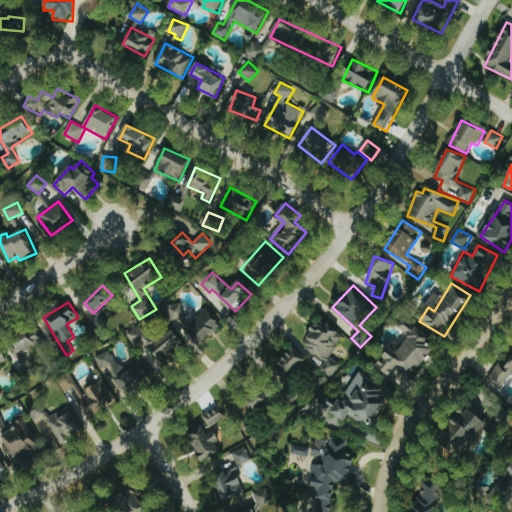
[(167,321),(185,319),(183,304),(165,306),(167,321)]
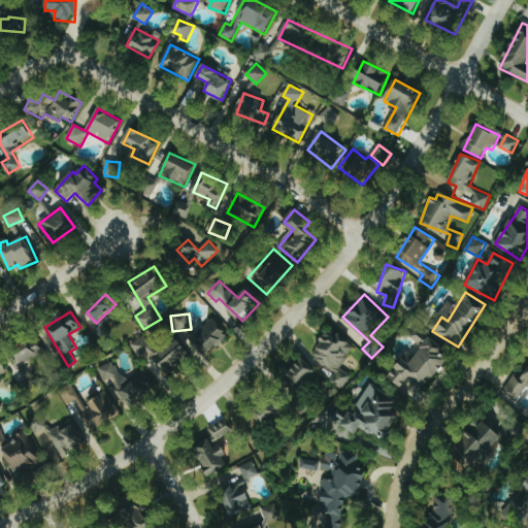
[(228,334),(212,320),(192,341),(207,357),(228,334)]
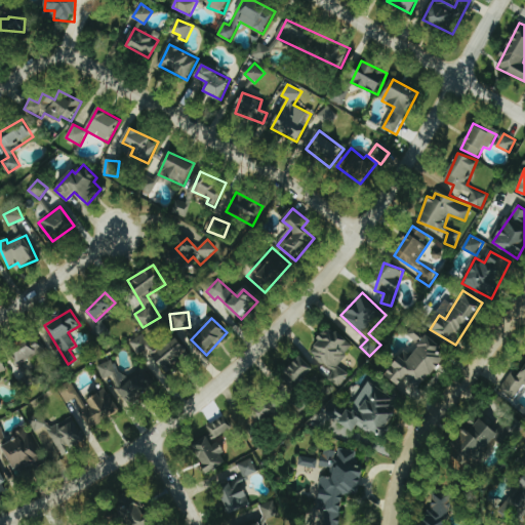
[(340,388),(351,374),(339,366),(354,346),(329,328),(311,355),(334,371),(329,379),(340,388)]
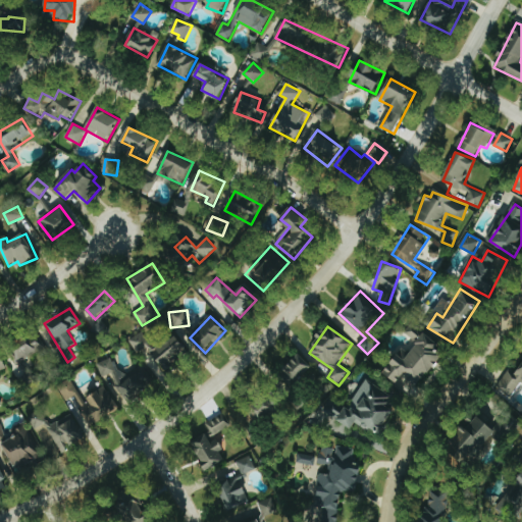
[(153,349),(144,332),(129,341),(140,357),(153,349)]
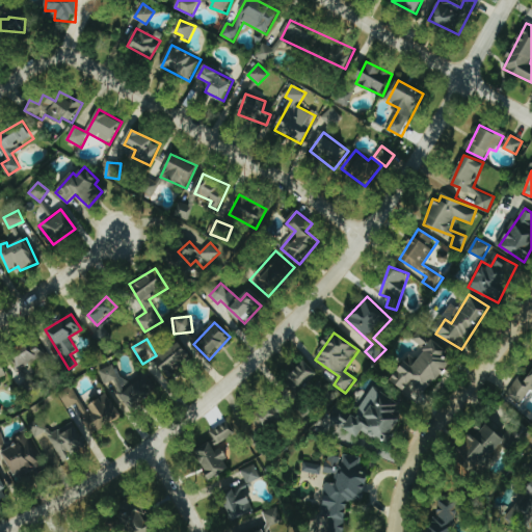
[(417,365),(408,358),(392,382),(409,395),(415,388),(427,396),(452,361),(445,355),(449,350),(433,340),(417,365)]
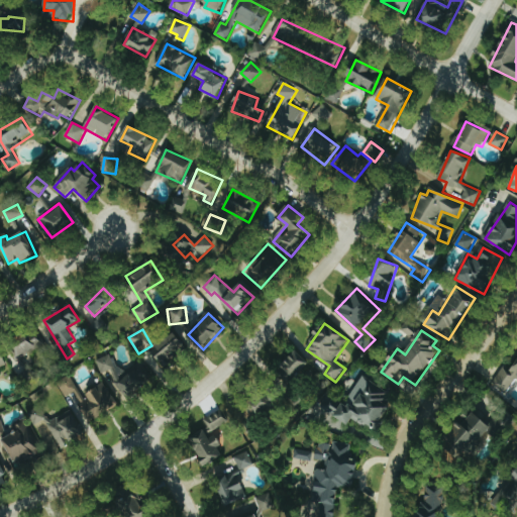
[(187,348),(175,332),(151,348),(166,369),(181,358),(178,354),(187,348)]
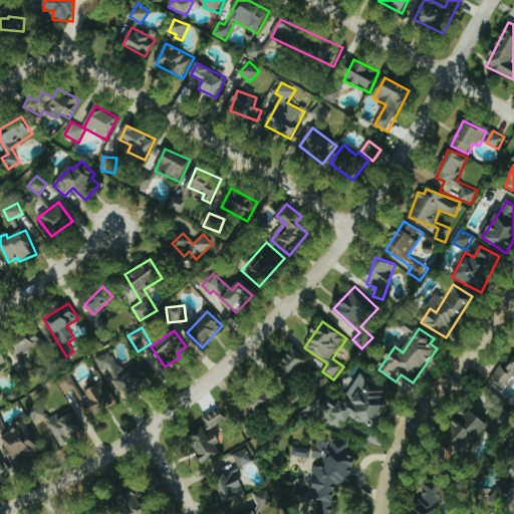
[(19,360),(44,348),(36,332),(11,344),(19,360)]
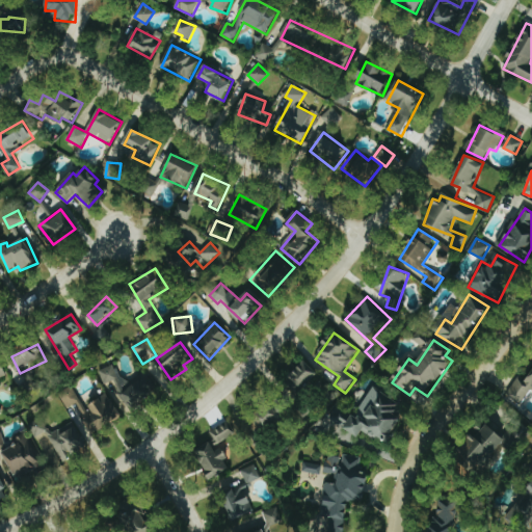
[(303,390),(319,374),(308,362),(291,377),(303,390)]
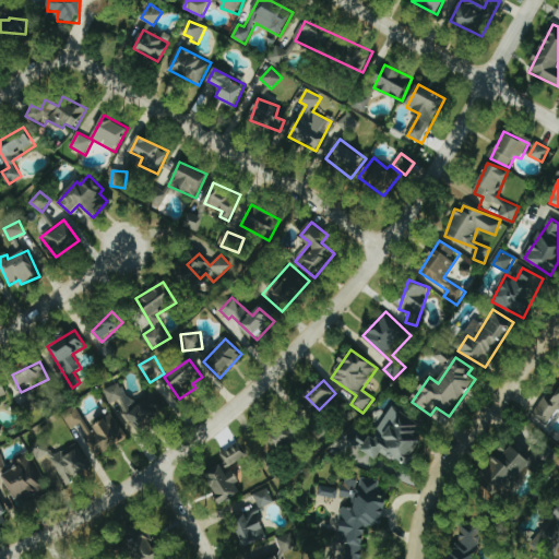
[(105,392),(111,404),(118,401),(137,432),(165,416),(154,396),(135,406),(121,382),(105,392)]
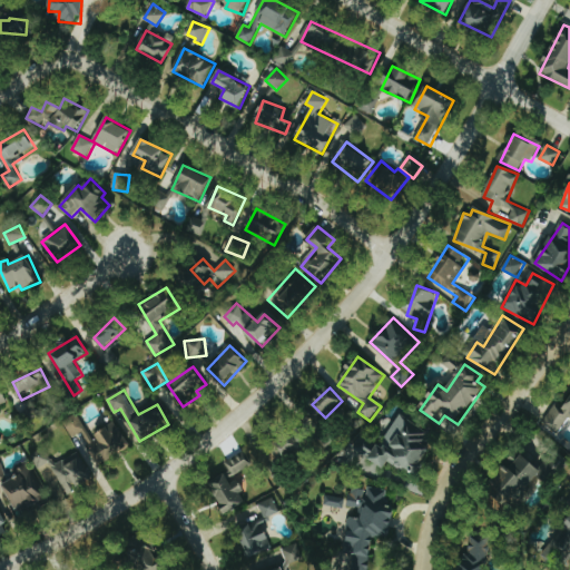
[(569,399),(562,411),(556,406),(543,423),(558,434),(569,419),(569,418),(569,399)]
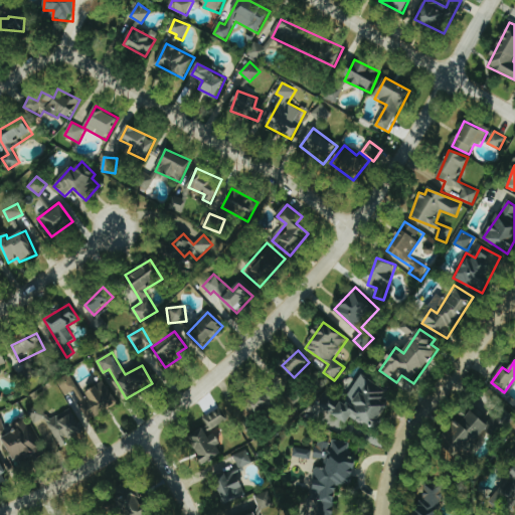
[(119,402),(111,388),(103,382),(92,388),(84,397),(72,377),(69,374),(57,381),(66,396),(74,391),(79,399),(72,407),(52,419),(40,409),(30,414),(36,425),(56,444),(55,445),(60,449),(73,442),(95,417),(115,406),(119,402)]
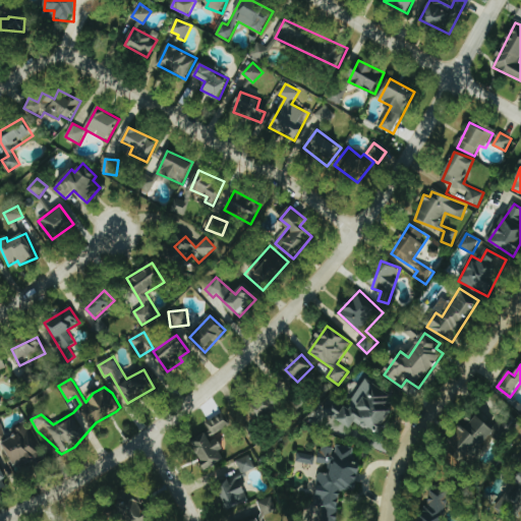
[(352,429),(357,422),(378,435),(399,399),(365,379),(344,414),(336,409),(332,416),(352,429)]
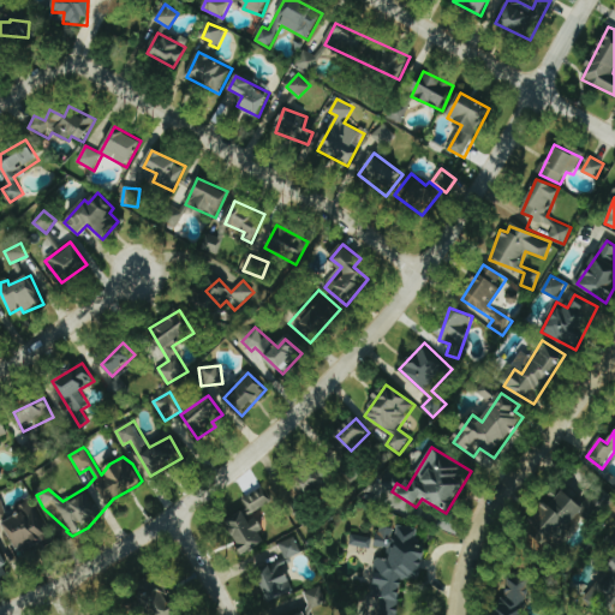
[(243,554),(266,544),(261,531),(264,530),(257,509),(270,503),(264,490),(242,499),(246,512),(228,519),(243,554)]
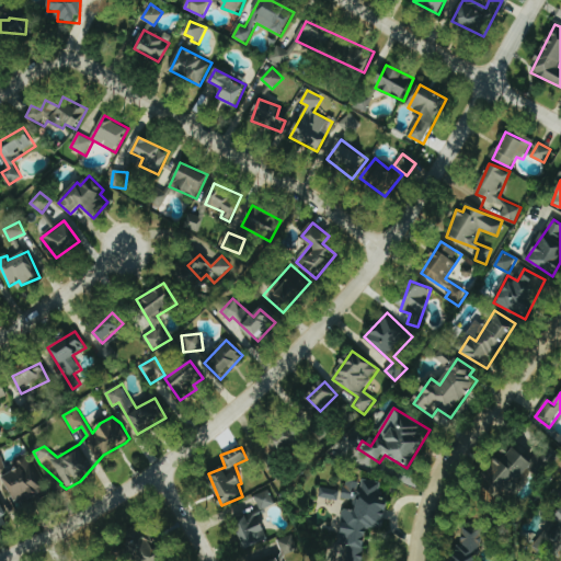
[(537,466),(516,447),(482,483),(503,503),(537,466)]
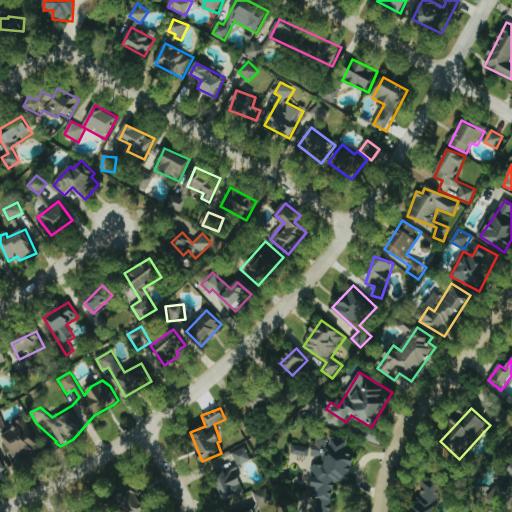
[(25,422),(2,435),(17,461),(40,447),(25,422)]
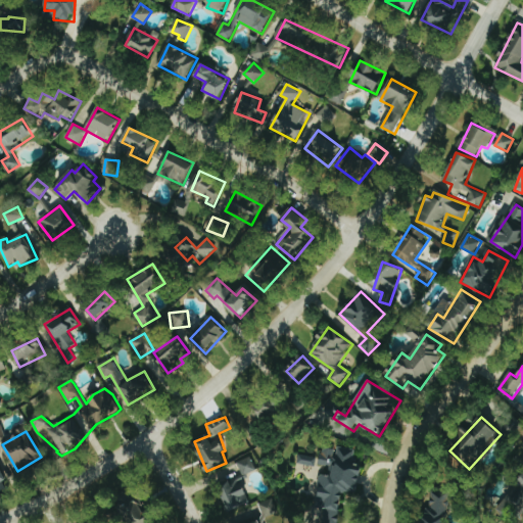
[(364,466),(358,464),(359,457),(349,455),(350,449),(337,446),(337,449),(323,447),(320,465),(331,467),(329,476),(322,474),(315,508),(322,509),(319,522),(338,522),(344,494),(358,496),(364,466)]
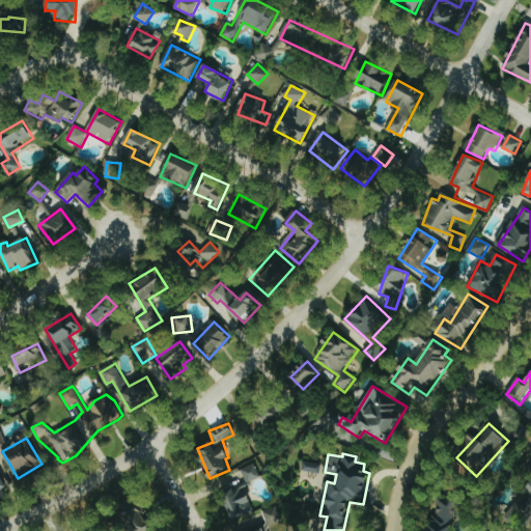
[(242,470),(248,483),(261,477),(255,464),(242,470)]
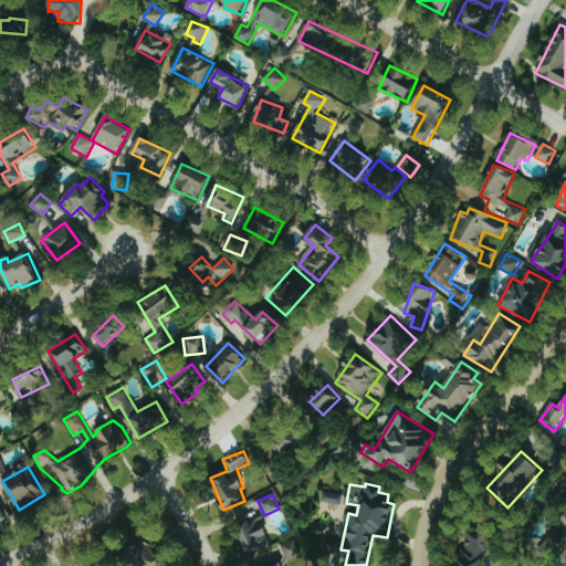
[(0,532),(9,528),(0,505),(0,532)]
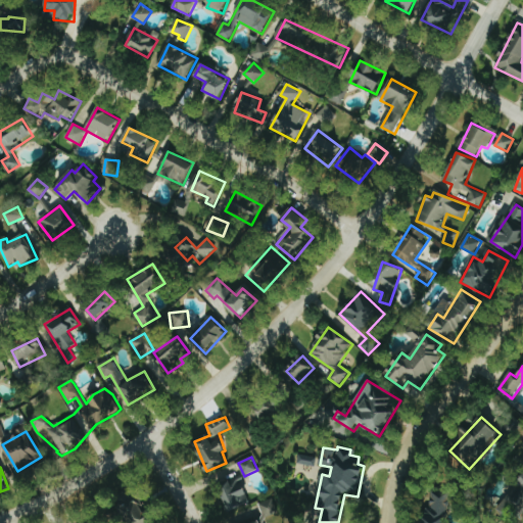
[(251,504),(242,477),(219,485),(228,512),(251,504)]
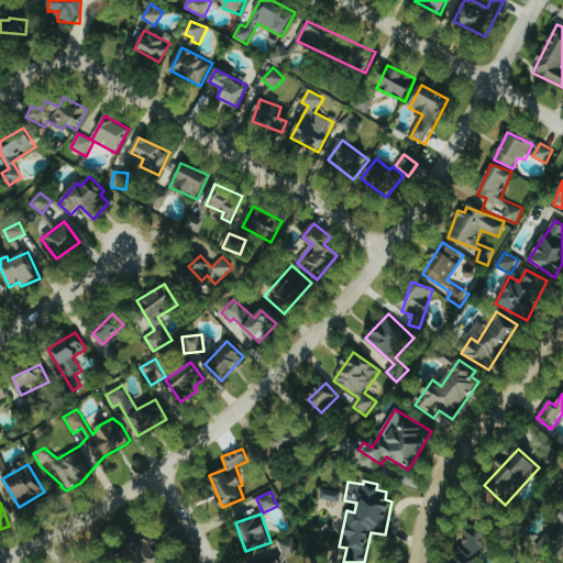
[(158,562),(161,562),(147,527),(130,533),(140,562),(158,562)]
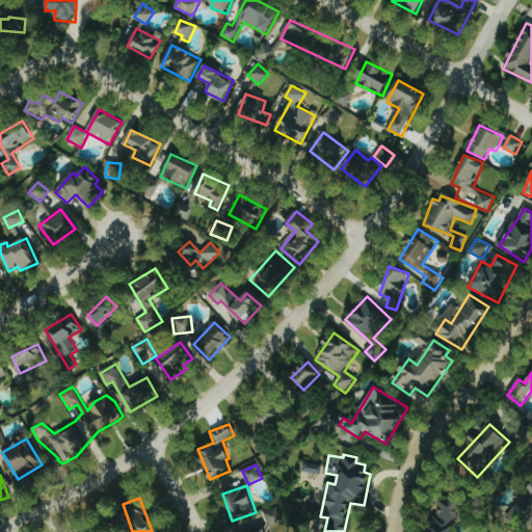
[(284,522),(277,507),(264,513),(270,527),(284,522)]
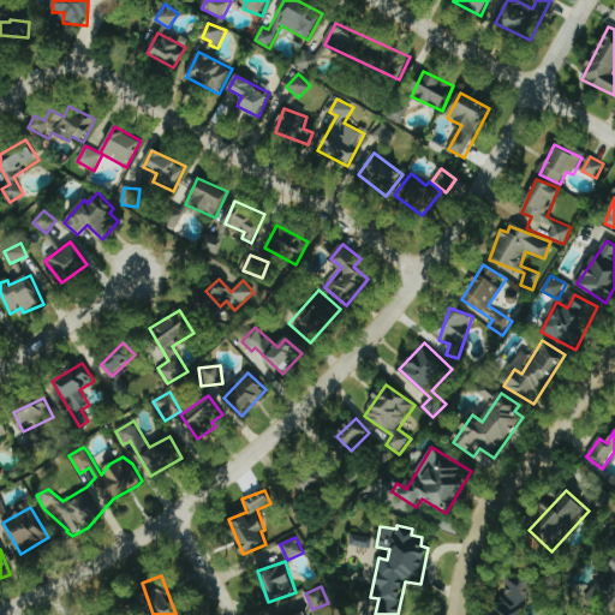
[(501,614),(520,614),(520,602),(527,602),(527,592),(501,592),(501,614)]
